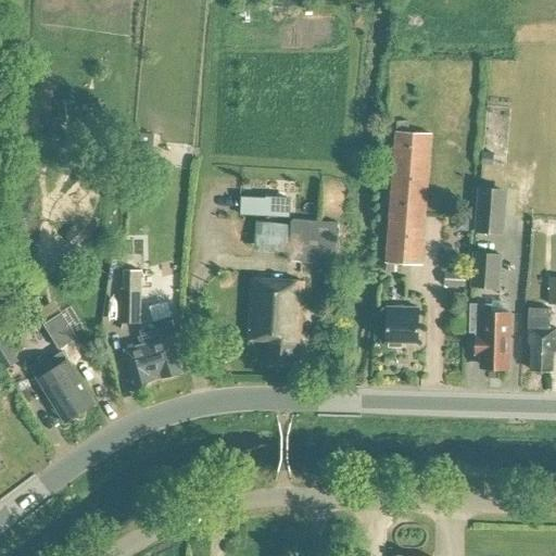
[(422,266),(432,134),(394,131),(384,263),(422,266)]
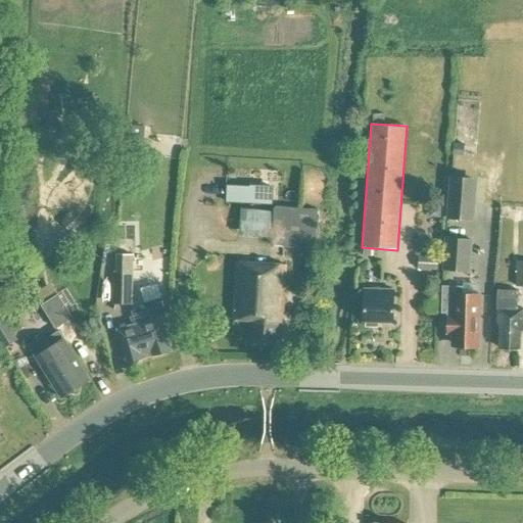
[(469,220),(472,179),(452,177),(448,218),(469,220)]
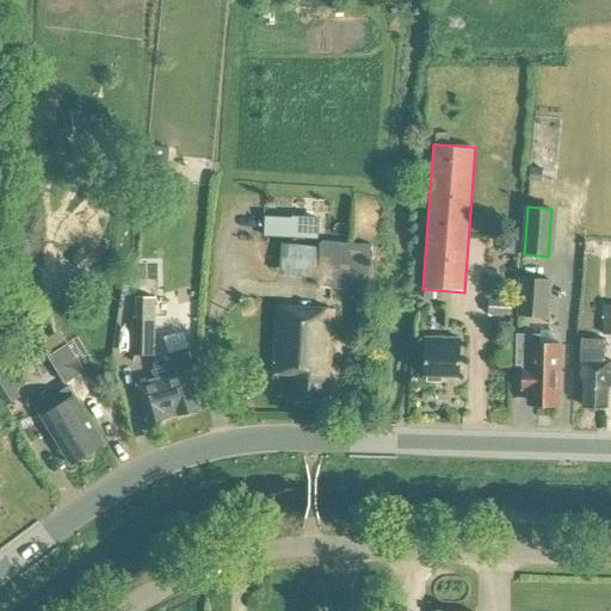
[(316,240),(318,217),(263,214),(261,238),(316,240)]
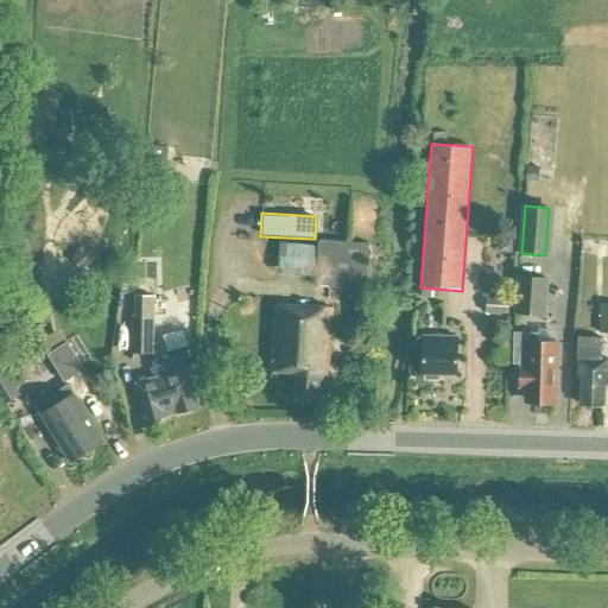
[(500,236),(498,253),(512,254),(513,238),(500,236)]
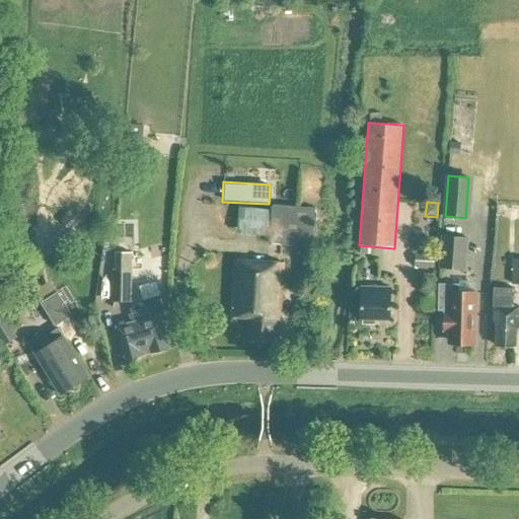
[(311,247),(314,209),(271,205),(268,244),(311,247)]
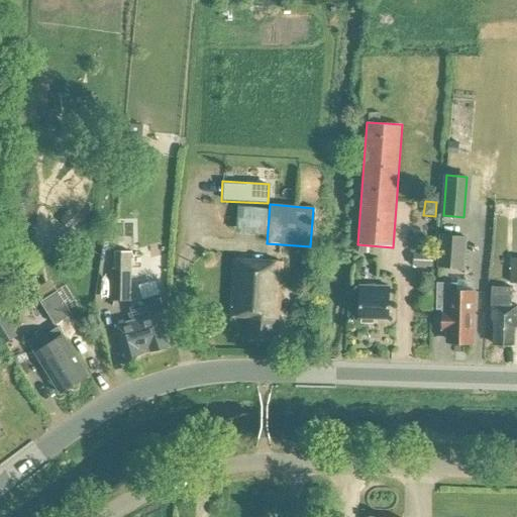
[(74,208),(61,220),(71,230),(83,218),(74,208)]
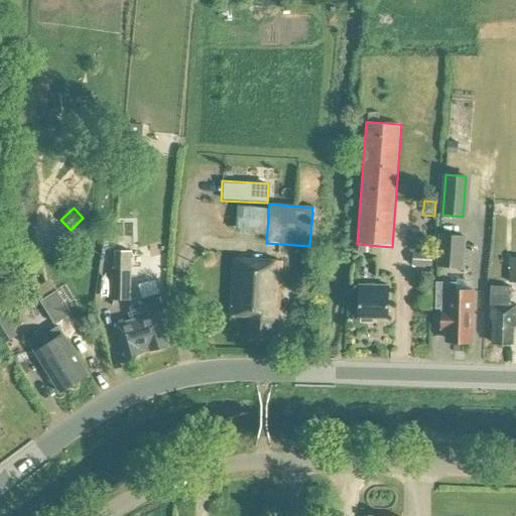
[(465,268),(467,237),(441,235),(439,266),(465,268)]
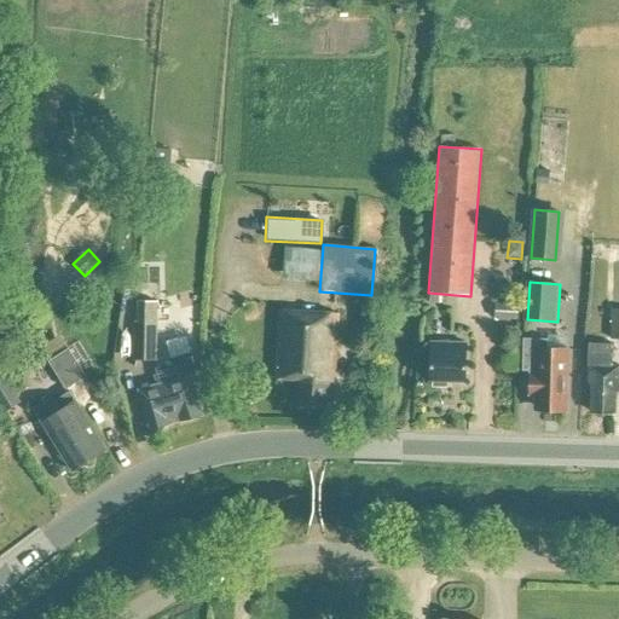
[(156,362),(158,302),(138,302),(137,323),(136,323),(133,360),(156,362)]
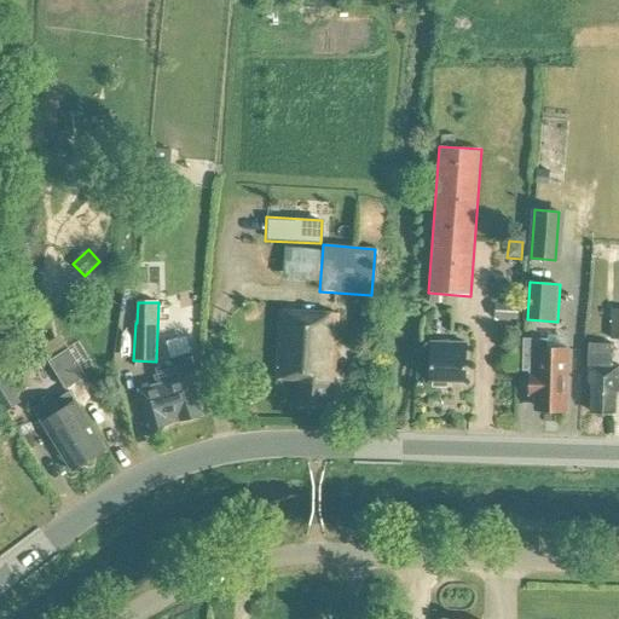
[(495,302),(493,319),(519,320),(520,304),(495,302)]
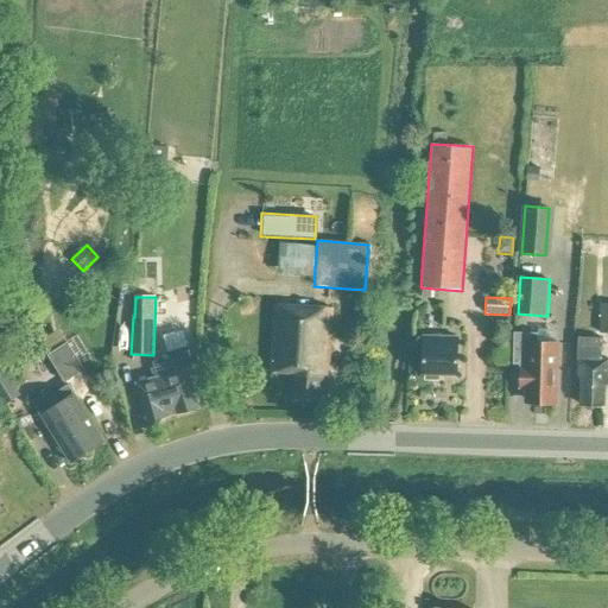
[(328,363),(329,363),(333,309),(276,304),(271,373),(292,374),(291,399),(321,401),(323,375),(327,375),(328,363)]
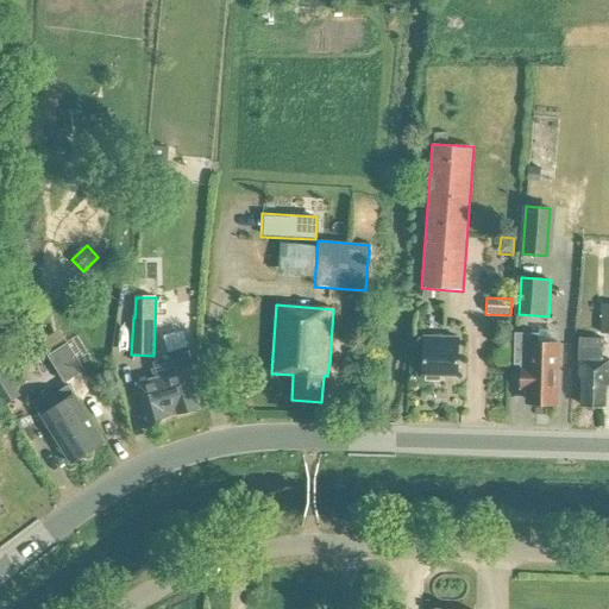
[(535,405),(557,405),(558,370),(557,370),(558,343),(539,343),(540,334),(516,333),(515,364),(523,365),(523,368),(522,368),(521,388),(528,388),(528,396),(535,396),(535,405)]
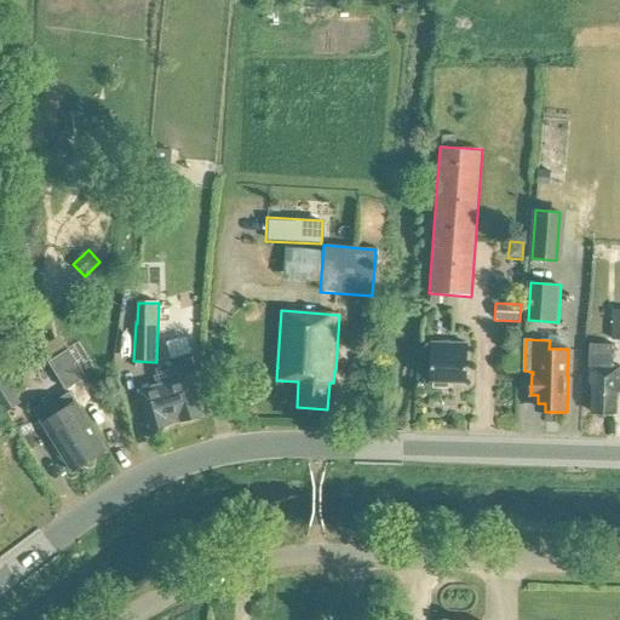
[(448,388),(448,382),(466,383),(468,344),(432,343),(431,382),(434,382),(434,388),(448,388)]
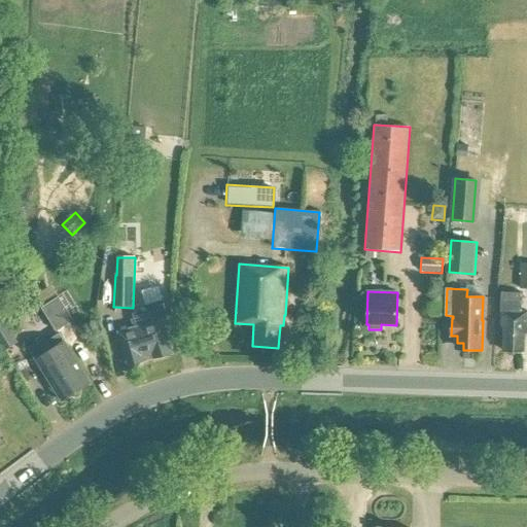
[(526,327),(526,311),(521,312),(522,293),(501,292),(500,312),(501,312),(501,327),(504,327),(504,351),(522,351),(523,335),(526,335),(526,327)]
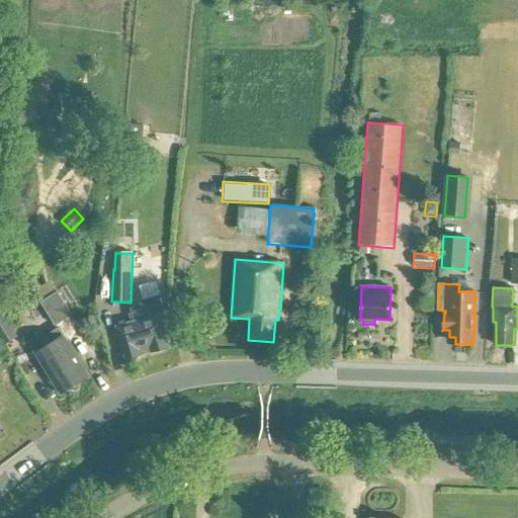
[(72,316),(58,292),(40,303),(55,327),(72,316)]
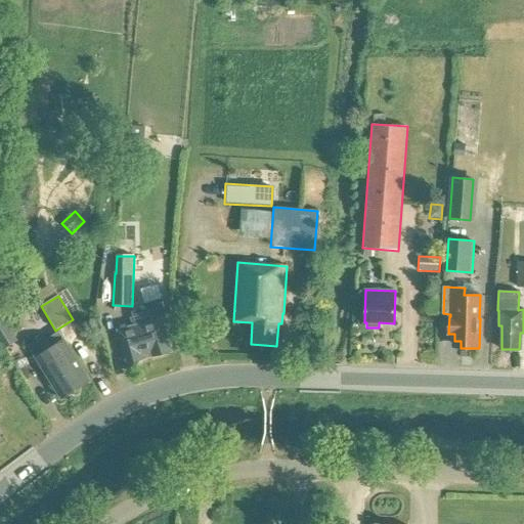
[(135,324),(118,330),(127,363),(131,365),(137,363),(139,360),(171,351),(162,317),(167,316),(163,299),(144,303),(146,309),(132,313),(135,324)]
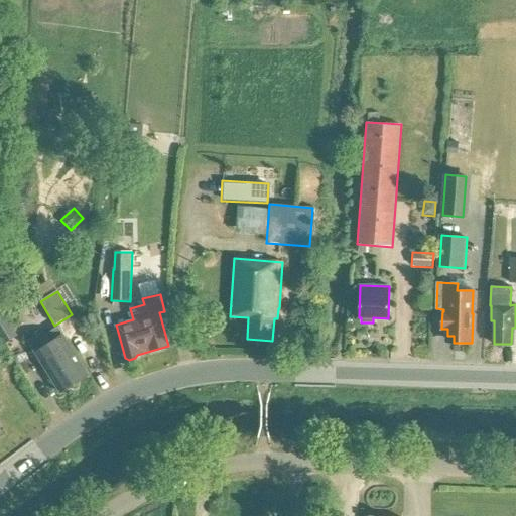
[(17,335),(5,313),(0,315),(0,337),(4,343),(17,335)]
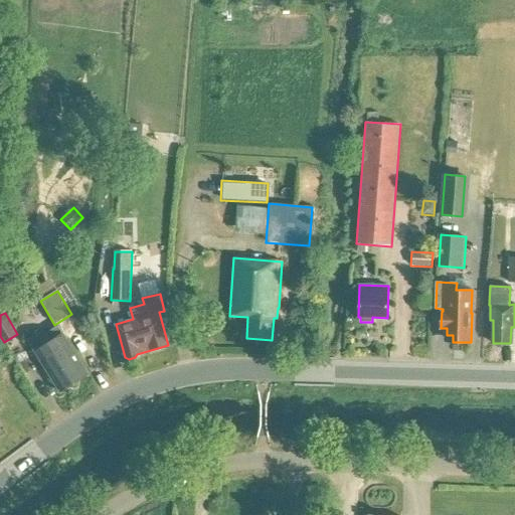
[(89,374),(58,326),(44,334),(43,331),(28,341),(34,351),(60,392),(89,374)]
